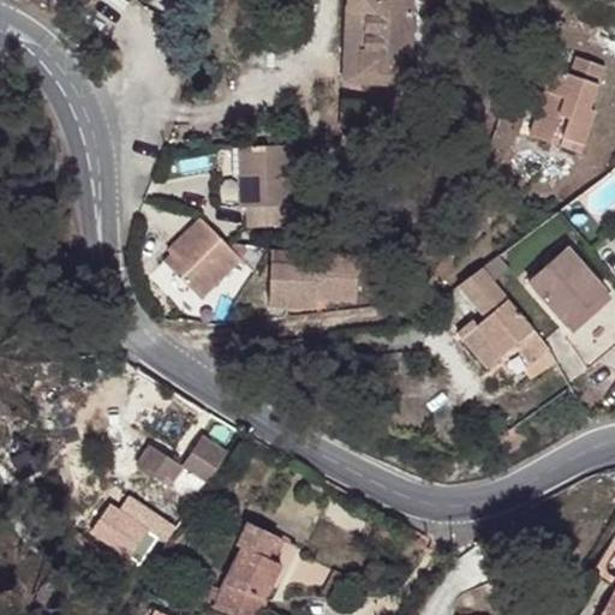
[(347,0),(345,81),(410,85),(413,0),(347,0)]
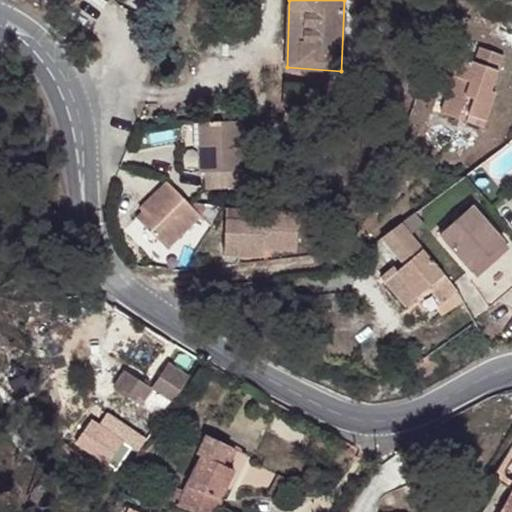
[(476,61),(466,58),(459,77),(455,75),(451,85),(441,110),(460,117),(463,111),(468,113),(465,120),(482,126),(496,93),(491,91),(504,56),(482,47),(476,61)]
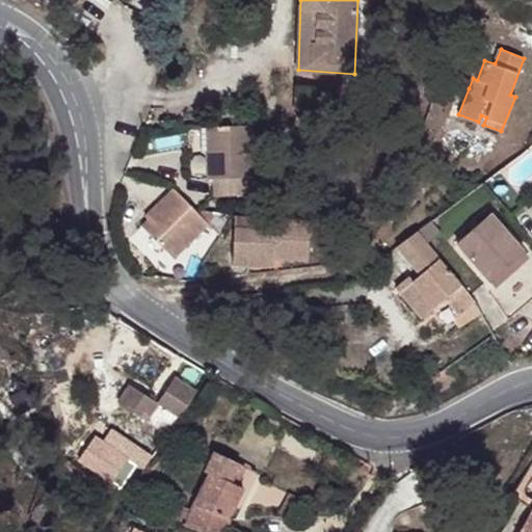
[(477,80),(484,60),(473,56),(461,85),(469,88),(473,78),(477,80)]
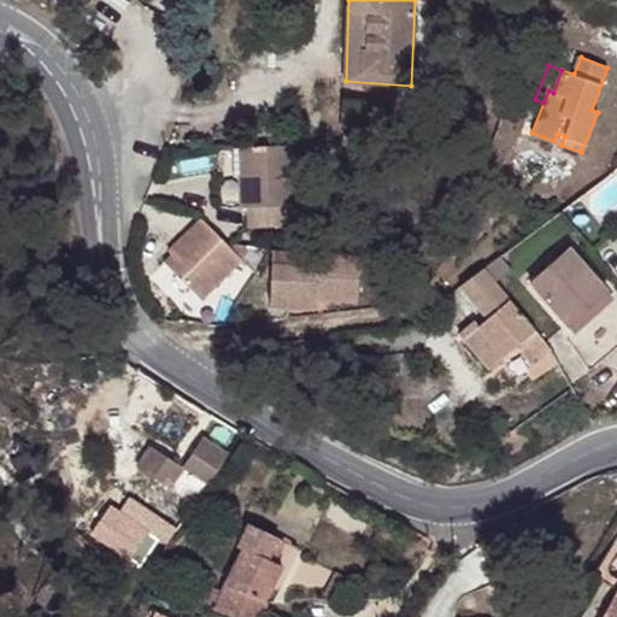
[(554,141),(560,145),(564,136),(558,134),(554,141)]
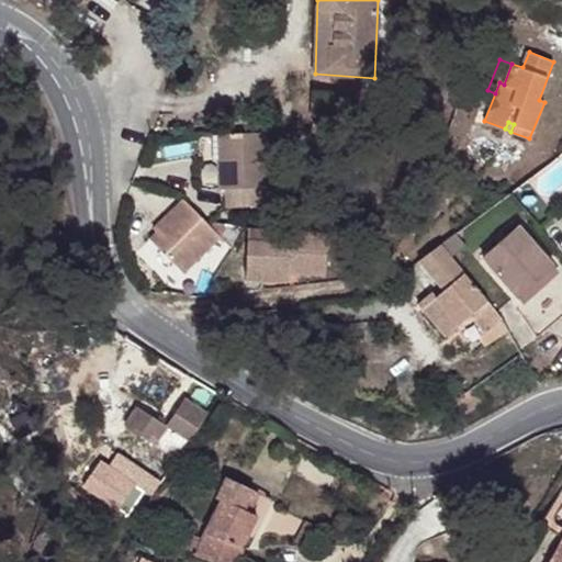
[(265,132),(217,134),(218,189),(204,190),(205,209),(259,206),(258,188),(267,188),(265,132)]
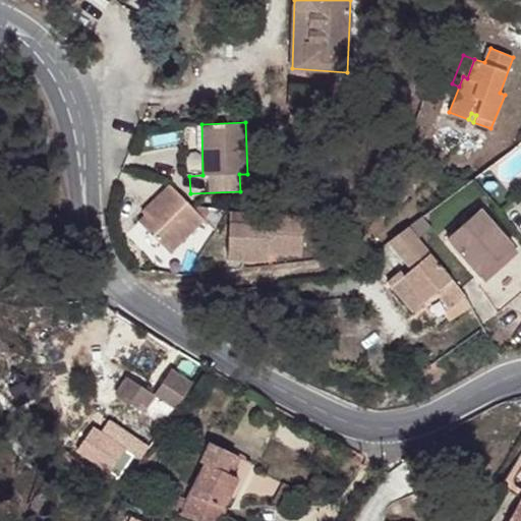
[(140,221),(167,249),(188,222),(196,213),(193,210),(169,185),(151,204),(154,207),(140,221)]
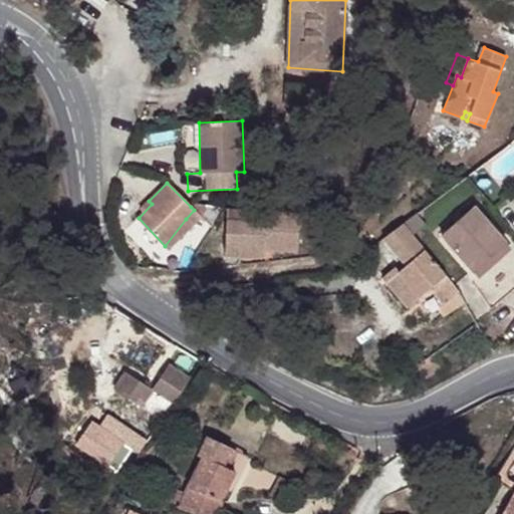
[(192,204),(191,207),(194,210),(201,217),(211,227),(222,207),(192,204)]
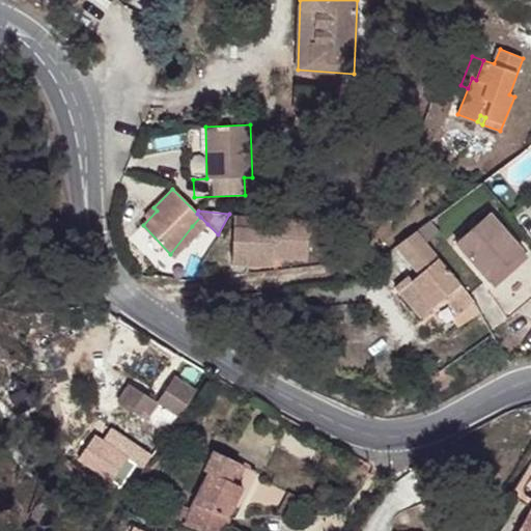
[(490,281),(523,250),(490,214),(455,245),(490,281)]
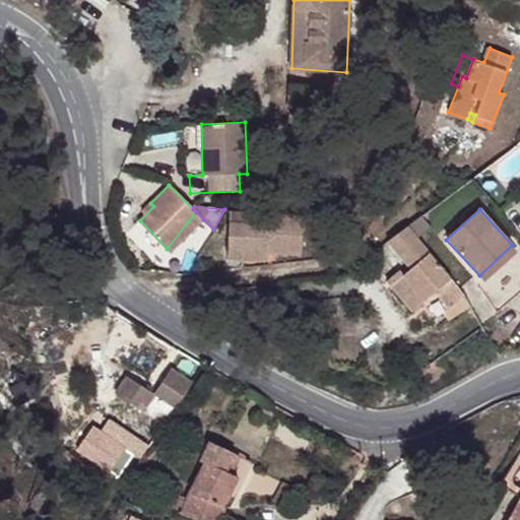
[(188,221),(167,249),(171,253),(203,219),(196,212),(188,221)]
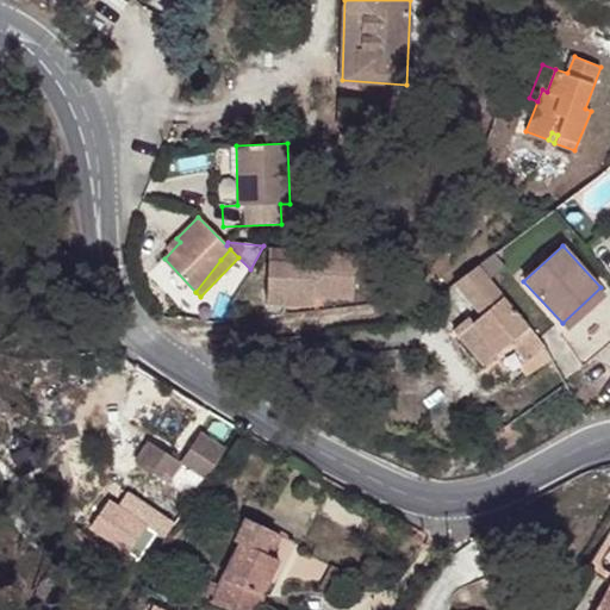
[(268,250),(268,262),(313,265),(313,253),(268,250)]
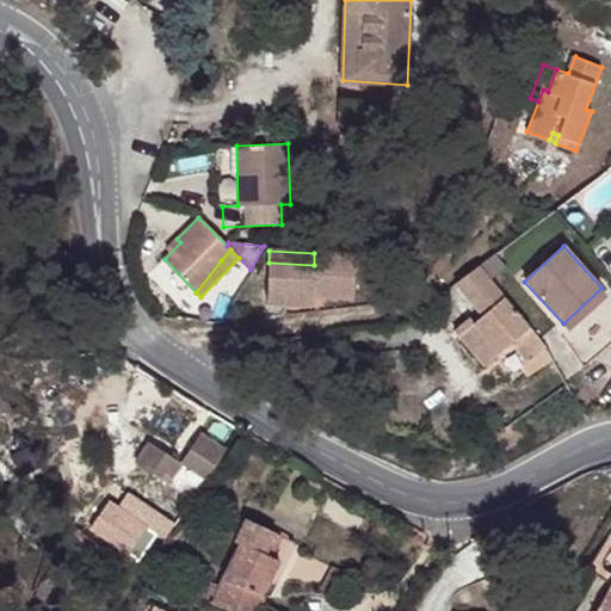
[(314,265),(269,263),(267,295),(353,300),(356,254),(314,253),(314,265)]
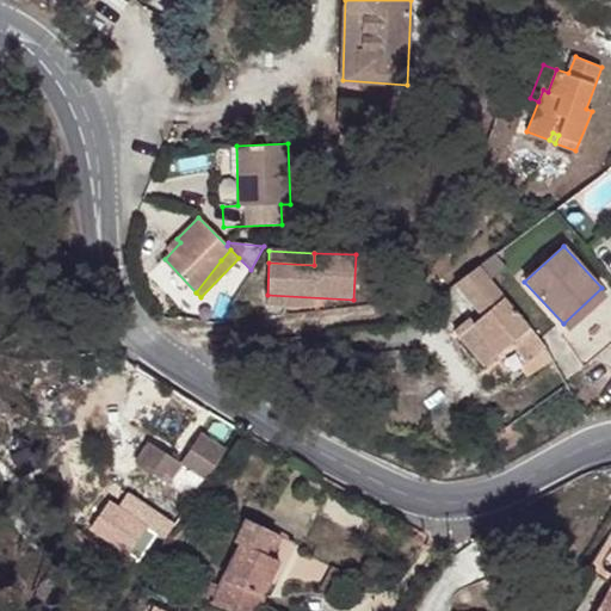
[(475,269),(457,283),(482,318),(460,337),(486,366),(520,337),(535,353),(537,356),(545,347),(479,265),(475,269)]
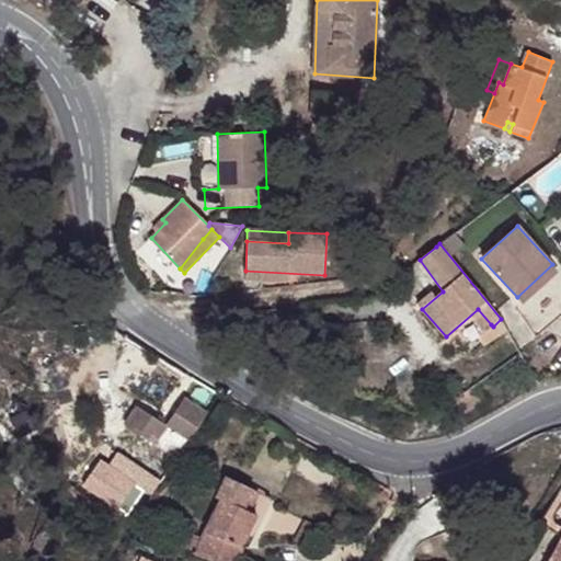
[(558,271),(552,264),(517,297),(522,302),(539,288),(558,271)]
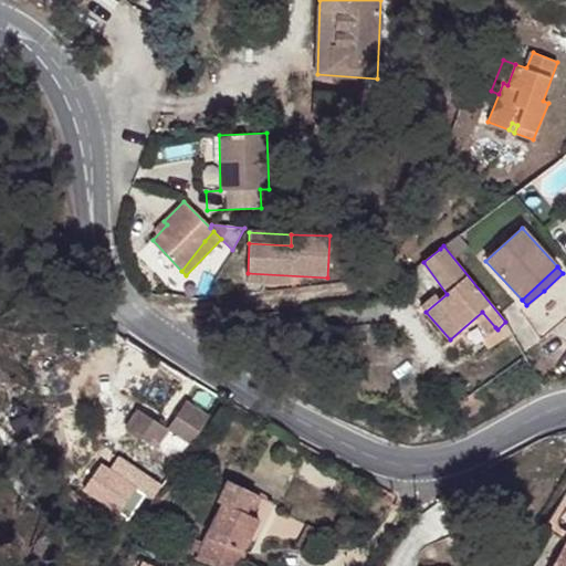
[(565,318),(565,315),(544,291),(526,305),(520,311),(542,341),(565,318)]
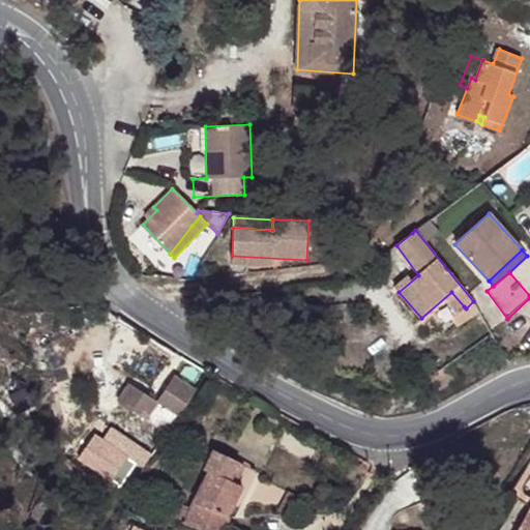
[(457,326),(479,313),(473,301),(466,308),(464,306),(450,319),(457,326)]
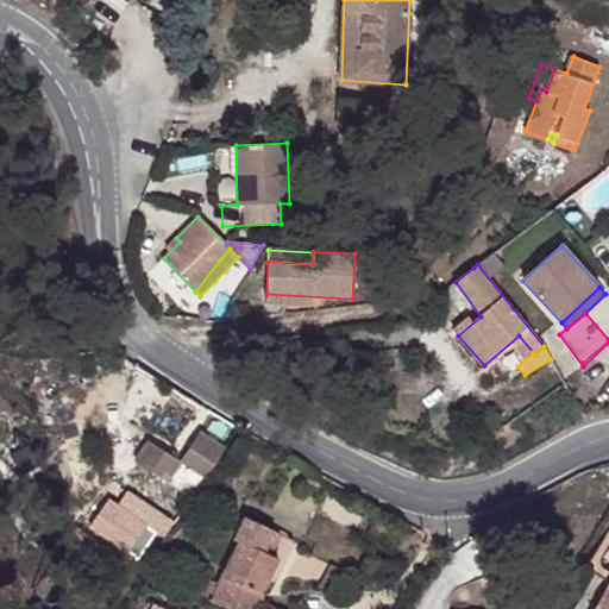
[(518,366),(507,356),(495,366),(506,377),(518,366)]
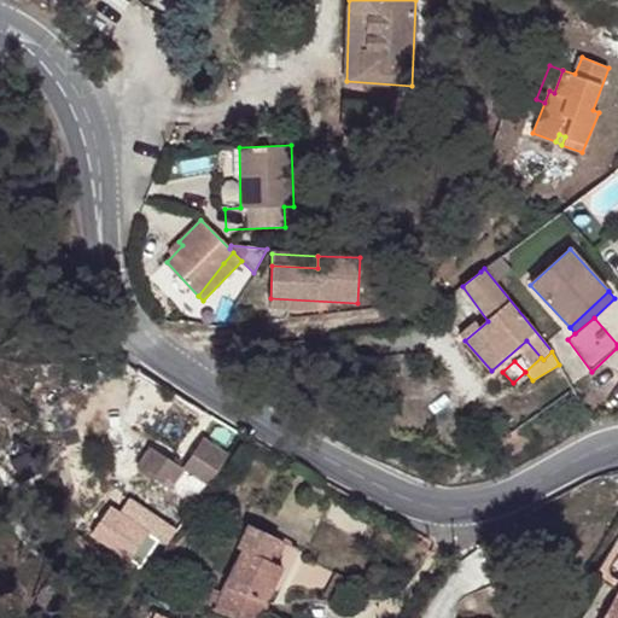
[(511,450),(529,436),(522,426),(502,441),(511,450)]
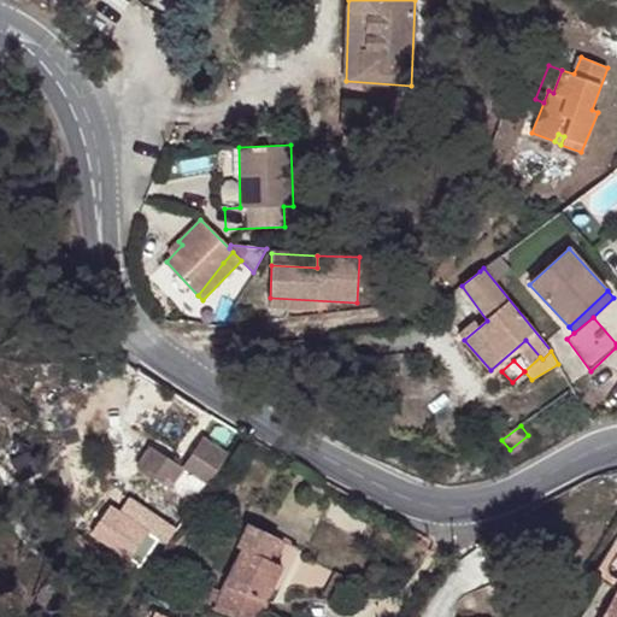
[(533,441),(528,435),(510,450),(513,456),(533,441)]
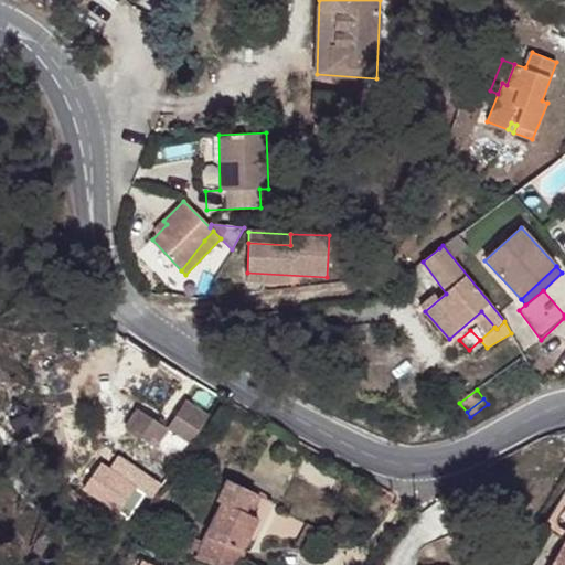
[(181,461),(211,417),(187,402),(170,428),(140,411),(127,429),(181,461)]
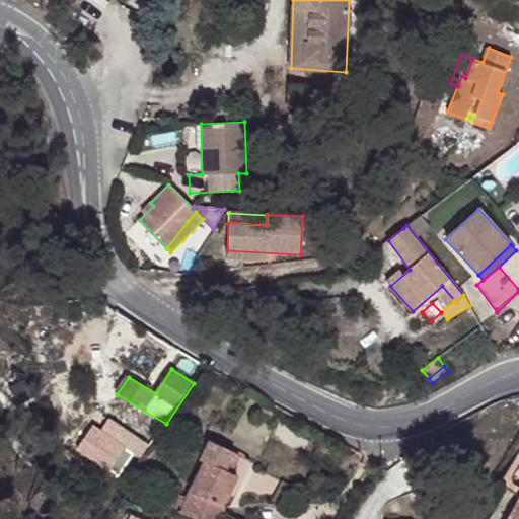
[(114,429),(109,436),(129,447),(136,436),(123,428),(120,433),(114,429)]
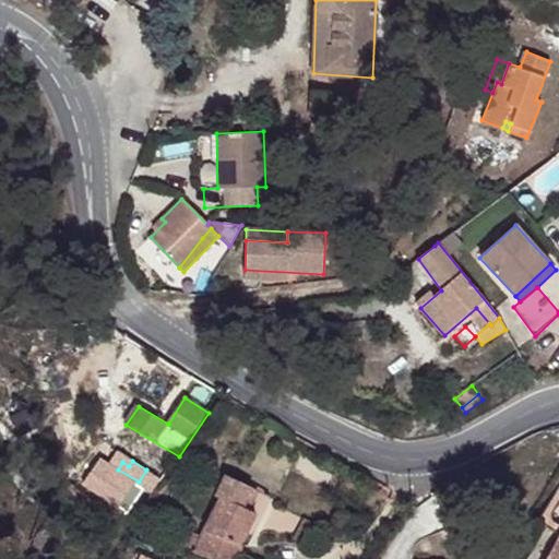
[(245,508),(252,489),(226,476),(217,496),(222,498),(203,532),(202,535),(197,549),(195,554),(210,558),(239,558),(244,546),(241,545),(256,513),(251,511),(245,508)]
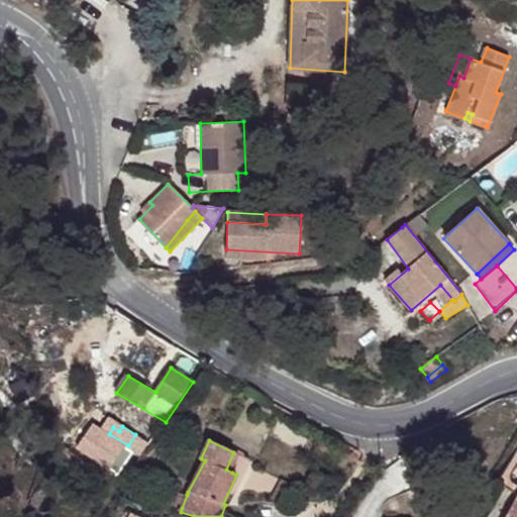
[(360,452),(353,448),(348,456),(355,460),(360,452)]
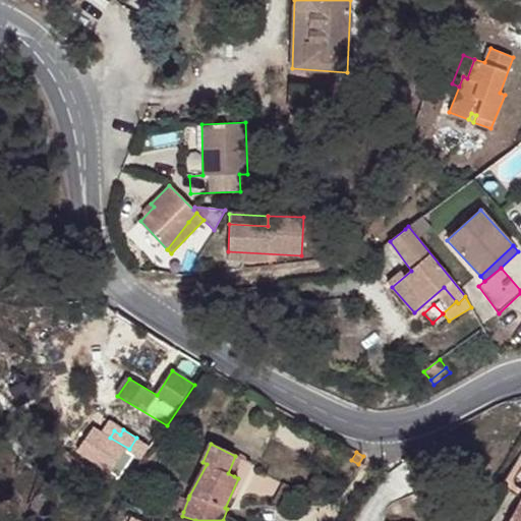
[(241,459),(235,456),(228,473),(234,476),(241,459)]
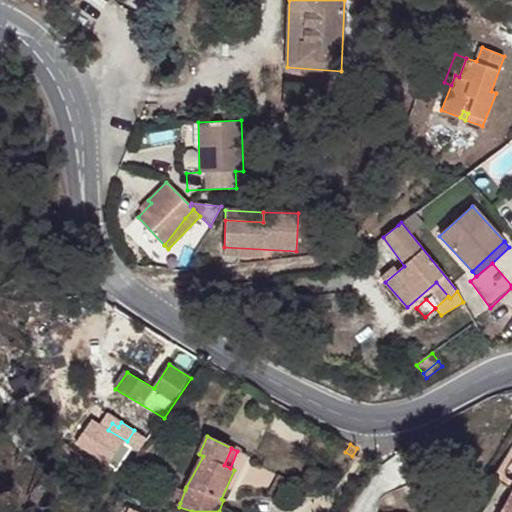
[(180,503),(185,490),(175,487),(170,501),(180,503)]
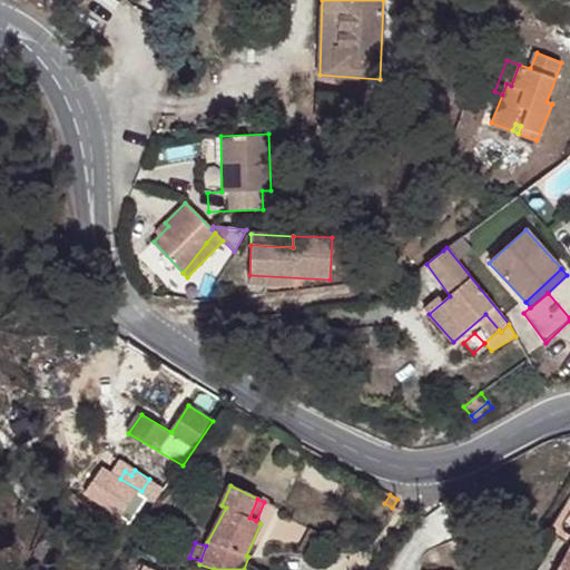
[(569,569),(569,548),(558,569),(569,569)]
